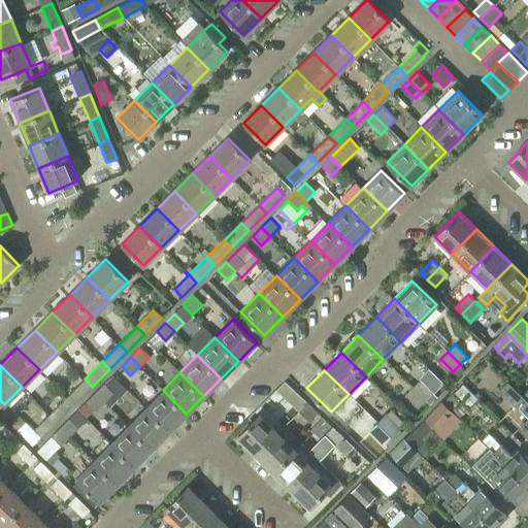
[(108,406),(109,405),(126,389),(112,376),(105,384),(104,383),(95,392),(104,401),(103,401),(108,406)]
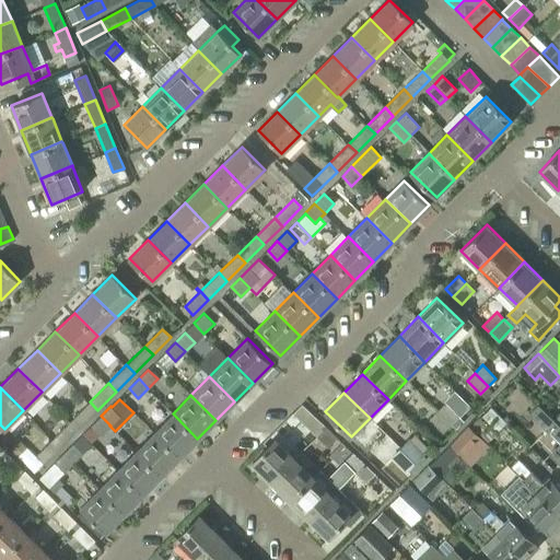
[(79,428),(97,410),(90,401),(71,420),(79,428)]
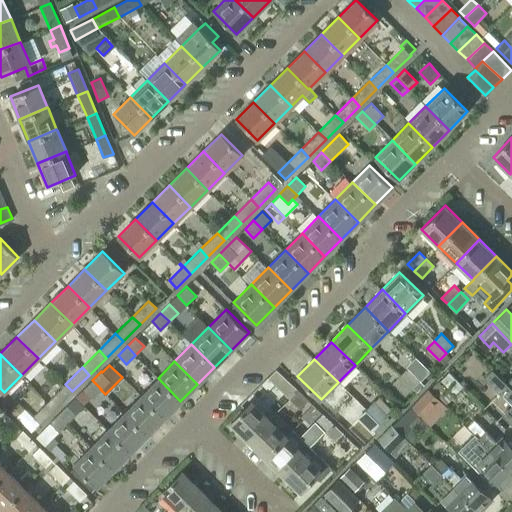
[(400,375),(413,387),(420,380),(407,368),(400,375)]
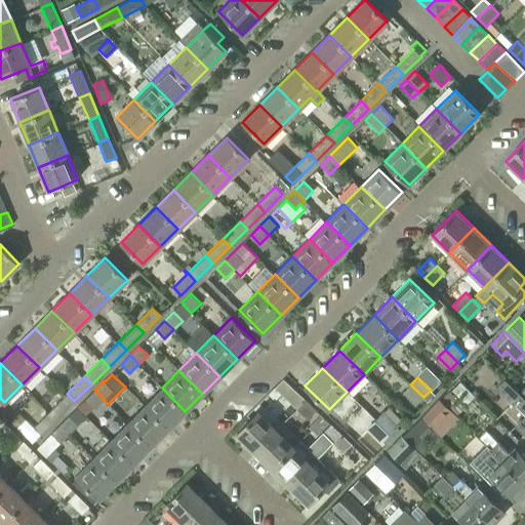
[(295,407),(304,399),(283,378),(274,388),(295,407)]
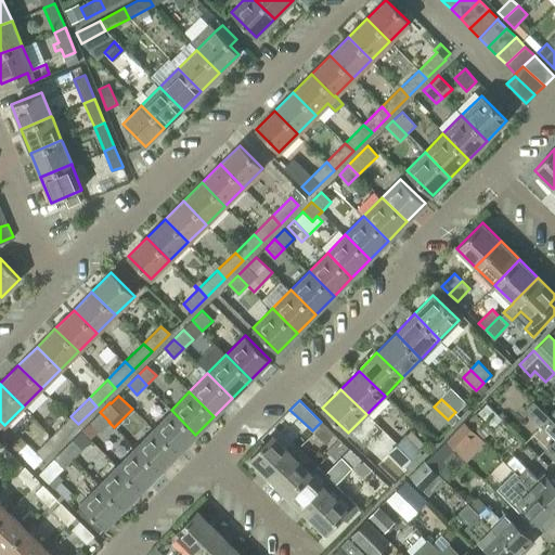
[(554,423),(549,416),(549,415),(533,401),(524,410),(554,440),(545,449),(554,459),(554,423)]
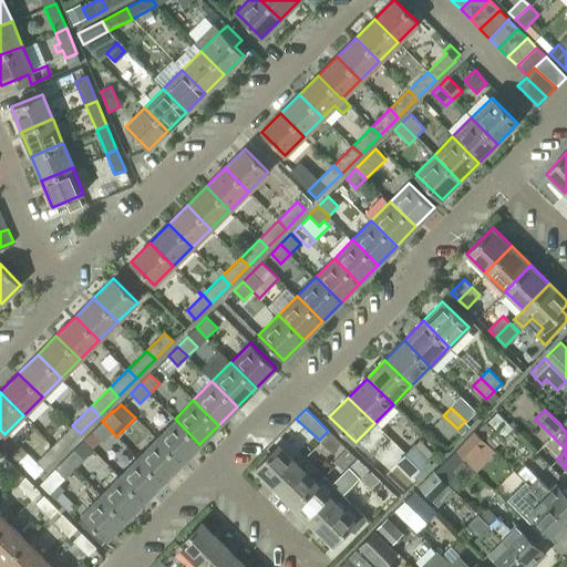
[(449,437),(457,429),(443,415),(435,423),(449,437)]
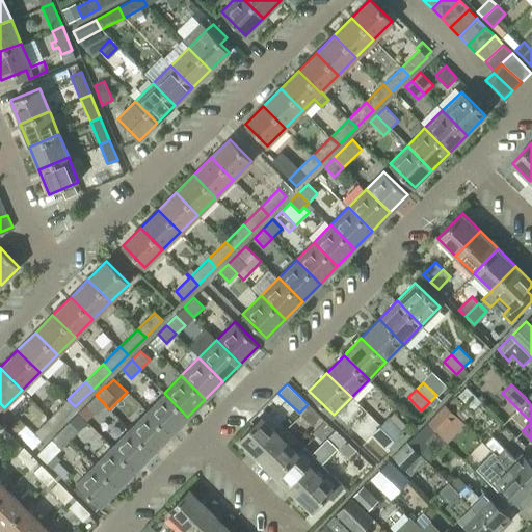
[(170,434),(187,417),(164,393),(147,410),(170,434)]
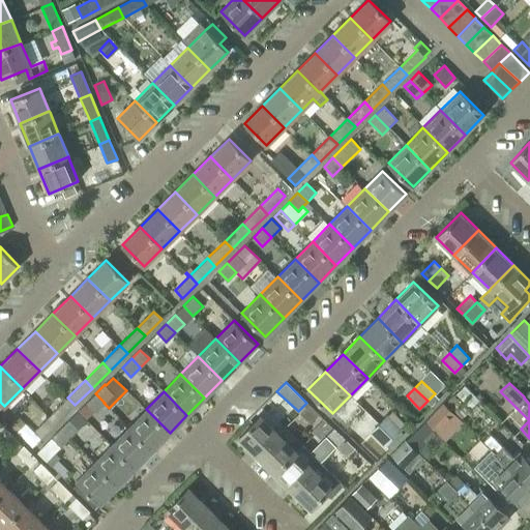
[(87,419),(104,403),(105,403),(95,393),(78,411),(87,419)]
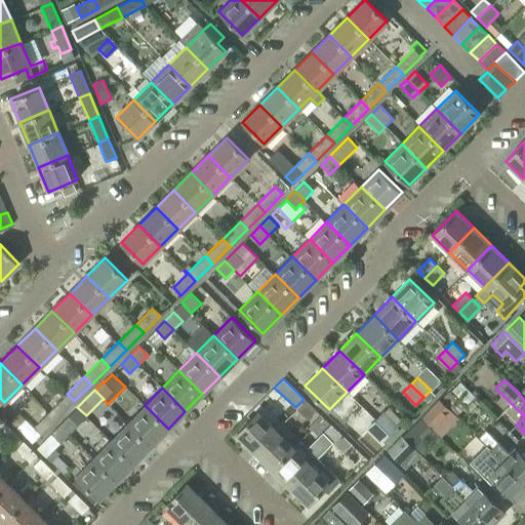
[(450,392),(442,399),(458,414),(466,407),(450,392)]
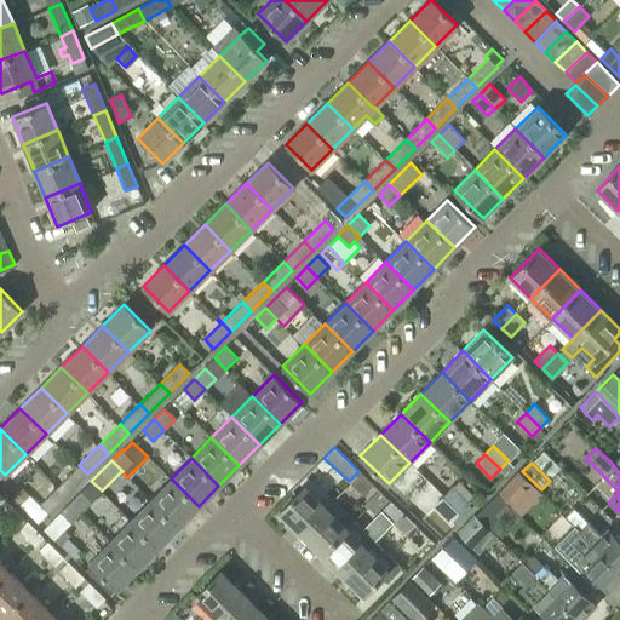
[(67,494),(87,474),(79,465),(58,486),(67,494)]
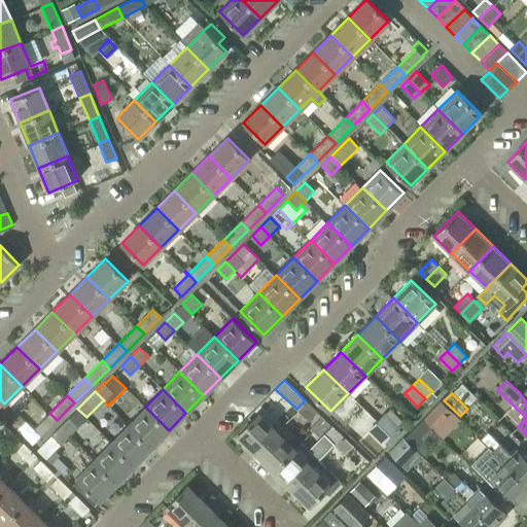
[(455,414),(441,399),(423,418),(437,432),(455,414)]
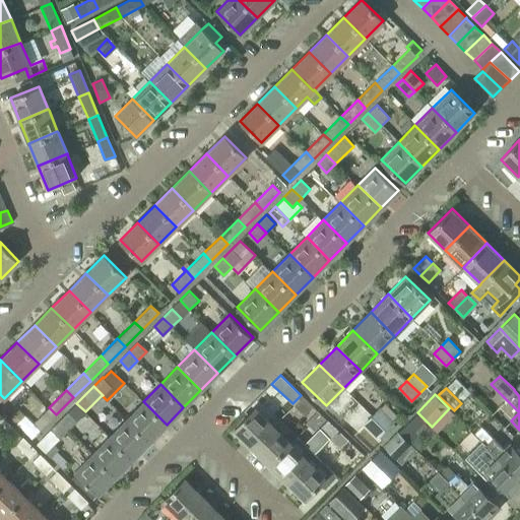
[(301,395),(293,403),(305,415),(313,406),(301,395)]
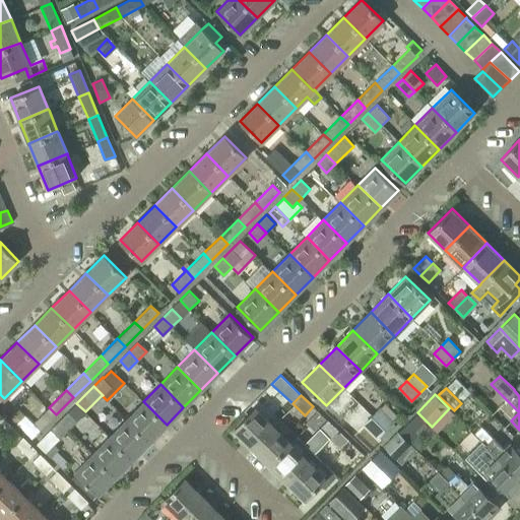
[(150,442),(167,425),(143,401),(126,418),(150,442)]
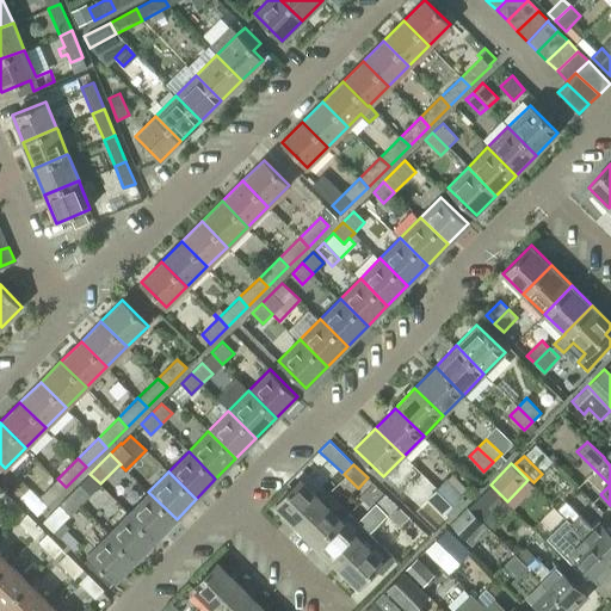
[(436,488),(451,503),(452,504),(461,495),(463,493),(446,477),(436,488)]
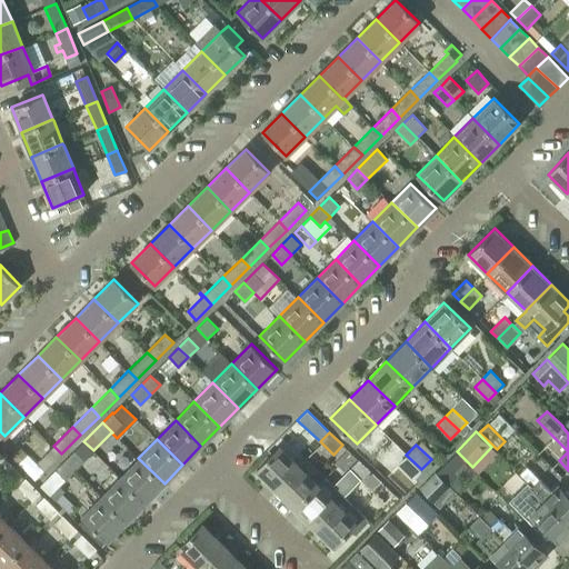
[(45,470),(61,453),(53,446),(37,462),(45,470)]
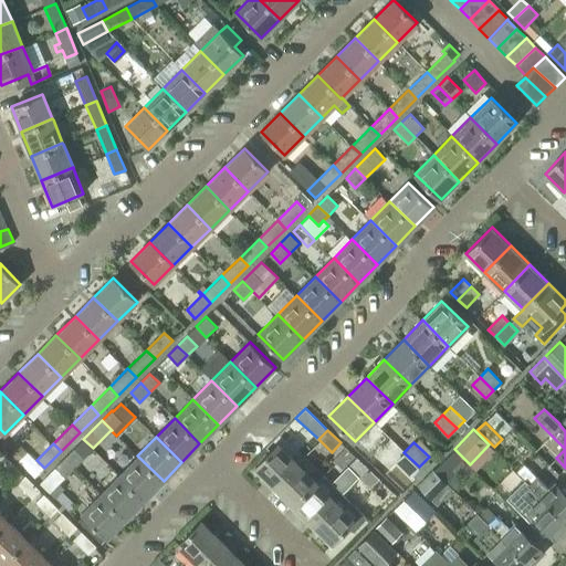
[(74,468),(83,460),(88,452),(79,443),(64,458),(74,468)]
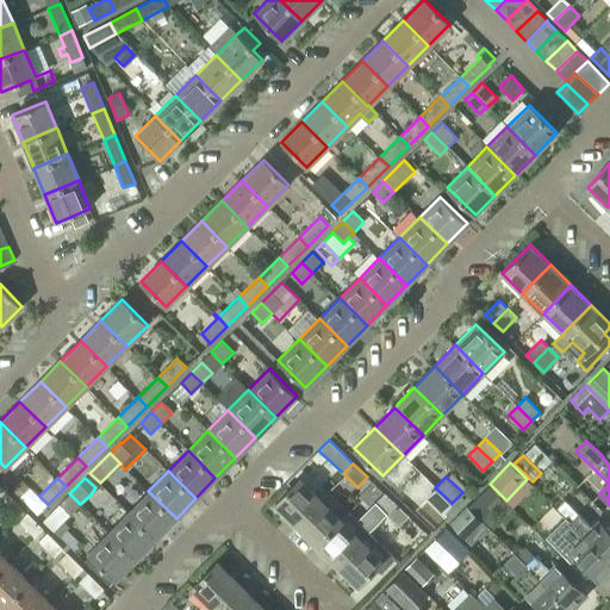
[(319,498),(300,478),(274,504),(294,523),(319,498)]
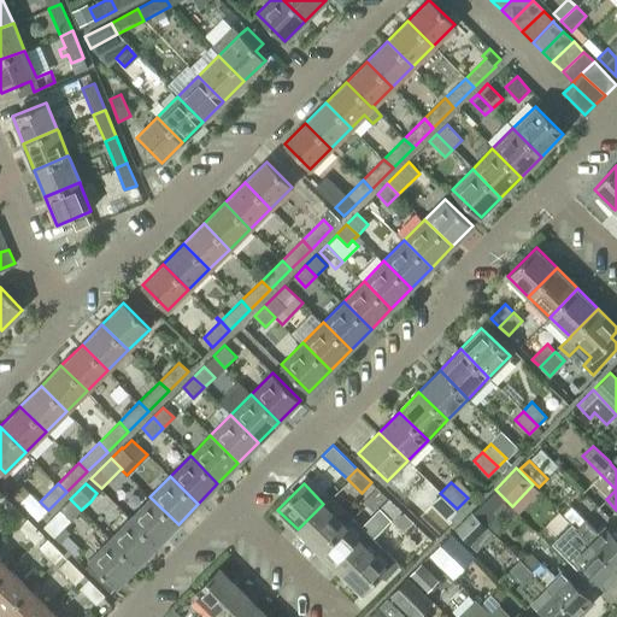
[(477,509),(487,518),(504,501),(494,492),(477,509)]
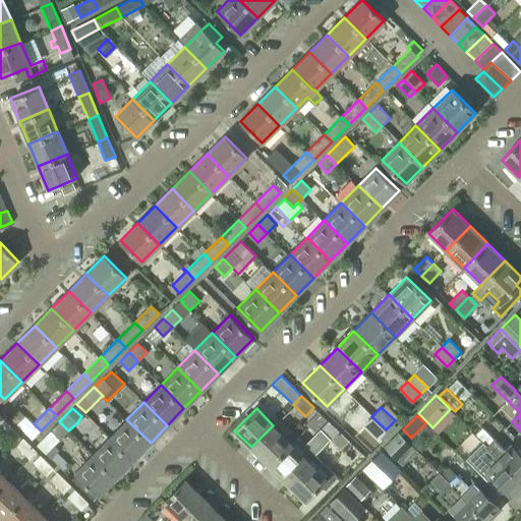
[(379,437),(386,429),(385,428),(371,416),(363,424),(377,439),(379,437)]
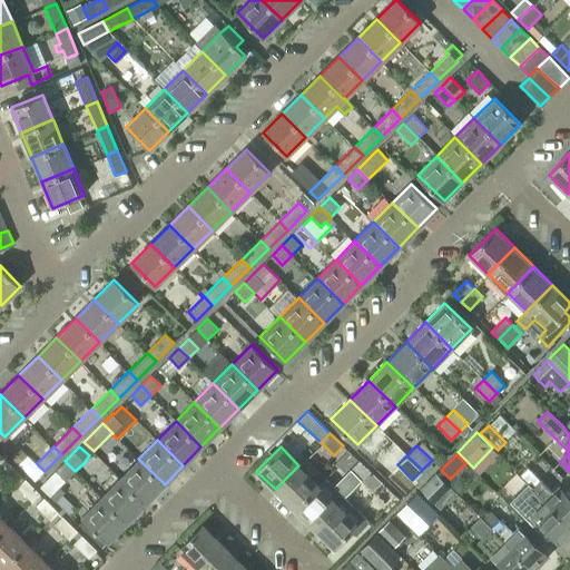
[(145,504),(165,484),(138,459),(119,479),(145,504)]
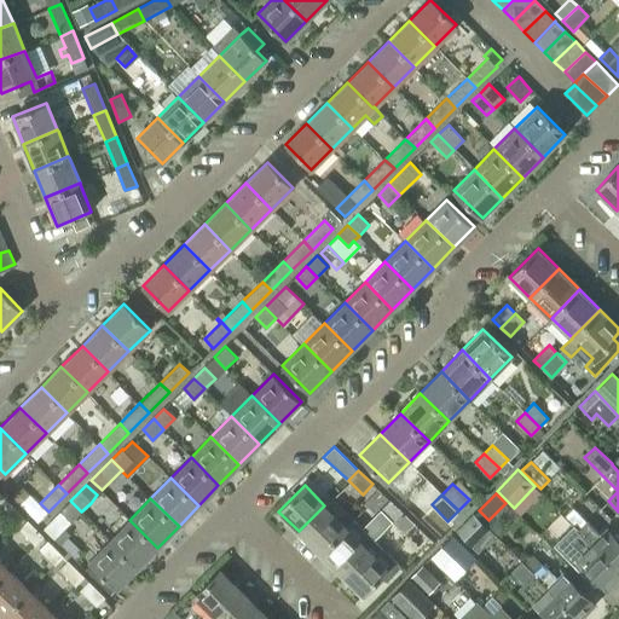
[(0,510),(15,525),(23,515),(7,499),(0,505),(0,510)]
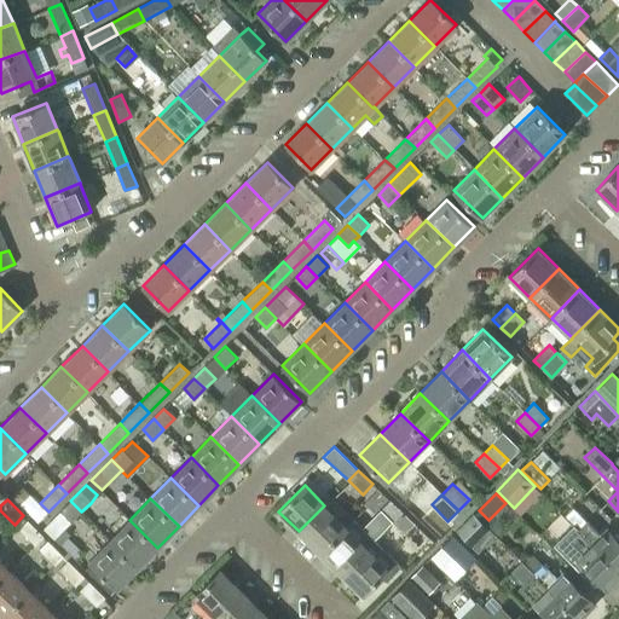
[(391,521),(400,510),(389,499),(380,510),(391,521)]
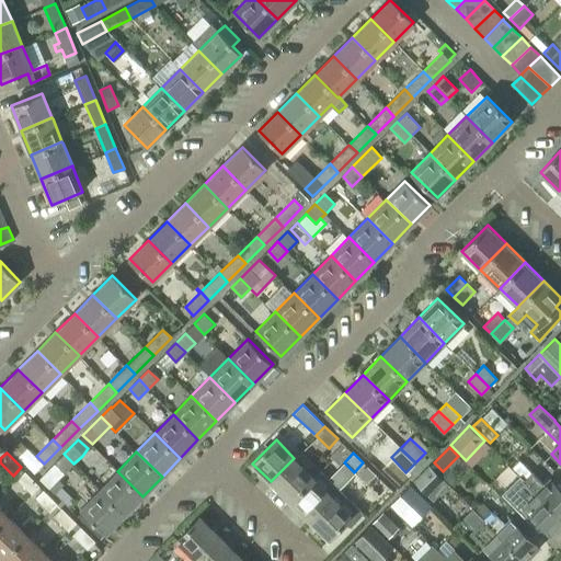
[(64,473),(73,464),(64,454),(54,464),(64,473)]
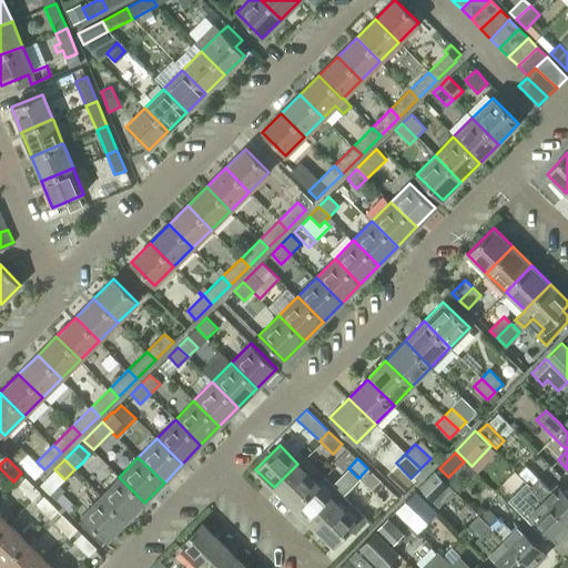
[(293,507),(317,483),(297,464),(274,487),(293,507)]
